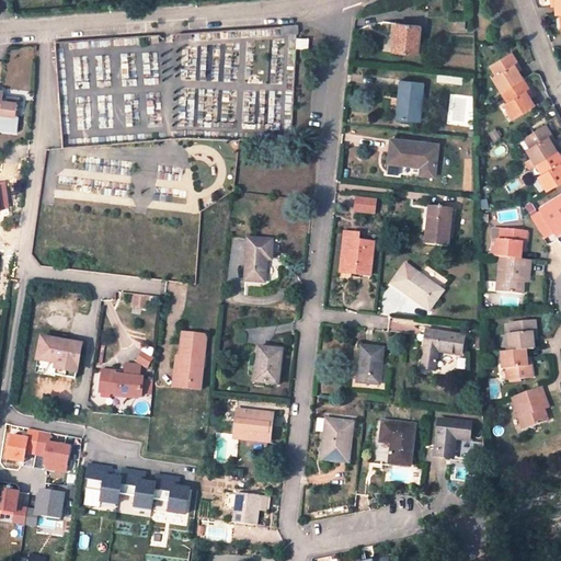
[(416,56),(420,27),(396,24),(392,53),(416,56)]
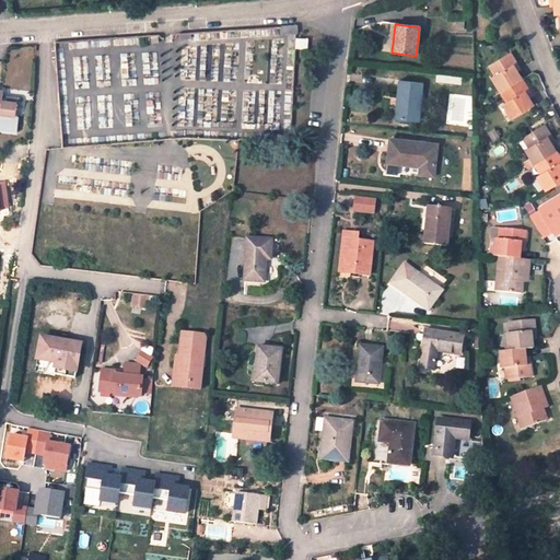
[(307,50),(307,39),(296,38),(296,49),(307,50)]
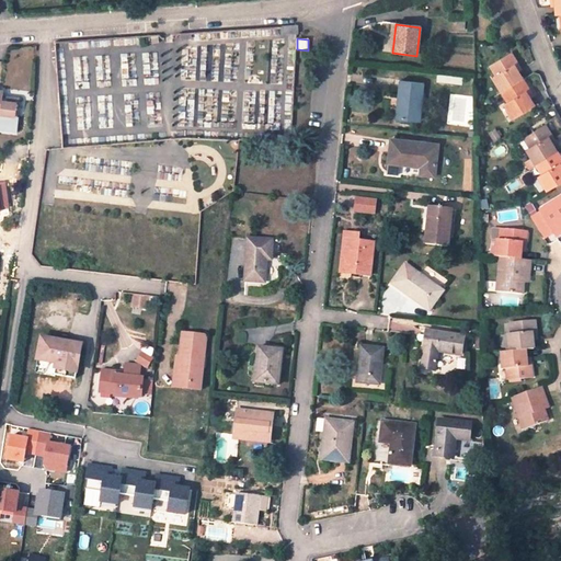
[(524,80),(514,65),(517,63),(512,53),(490,66),(495,76),(492,78),(502,93),(524,80)]
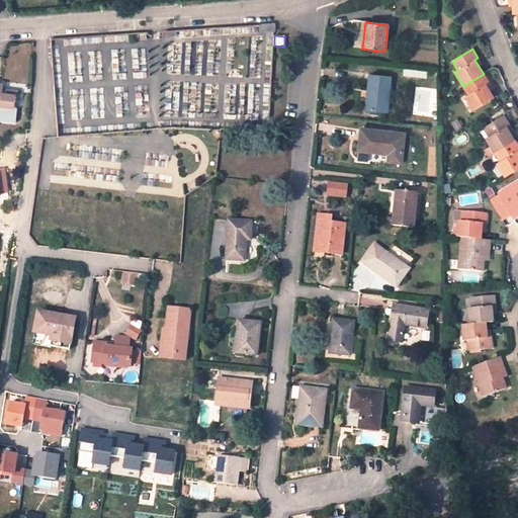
[(473,110),(494,97),(490,91),(485,84),(489,82),(484,74),(463,86),(468,94),(464,96),(473,110)]
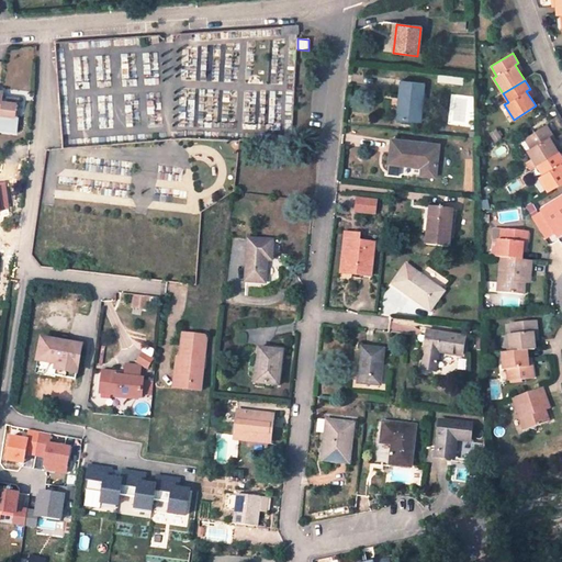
[(419,122),(424,85),(401,81),(396,120),(419,122)]
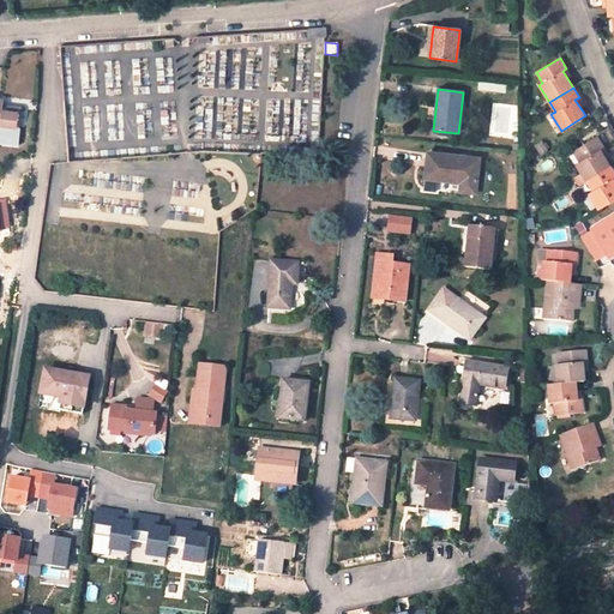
[(0,128),(18,131),(19,108),(1,107),(2,101),(0,100),(0,128)]
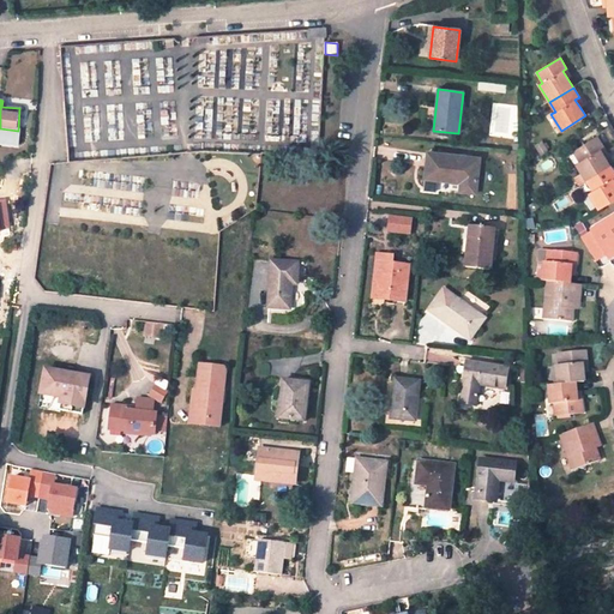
[(0,142),(18,144),(19,131),(18,131),(0,128),(0,142)]
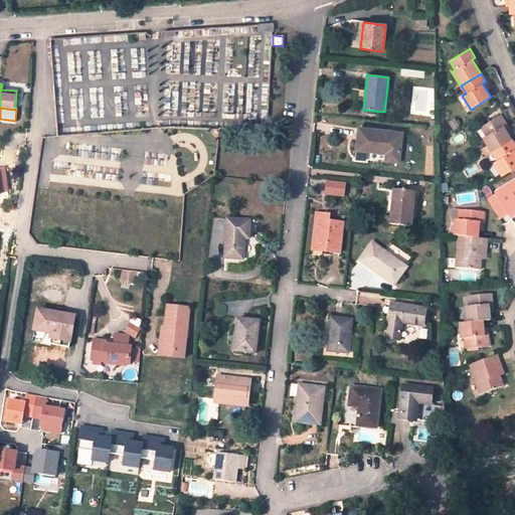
[(500,115),(481,127),(486,135),(483,136),(492,151),(511,140),(507,132),(503,126),(506,124),(500,115)]
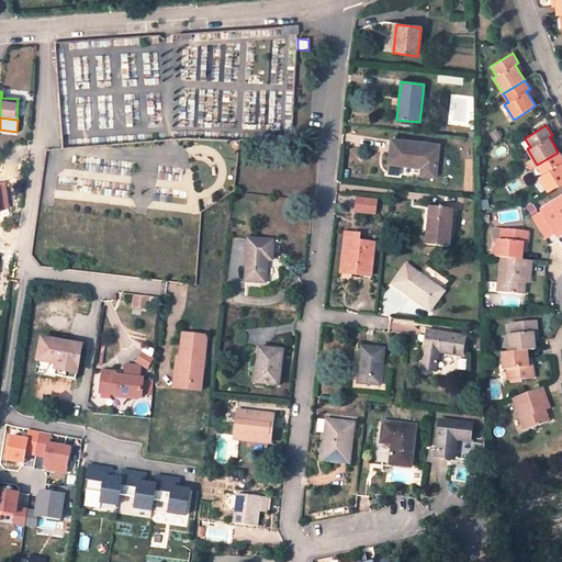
[(502,139),(496,131),(489,135),(494,144),(502,139)]
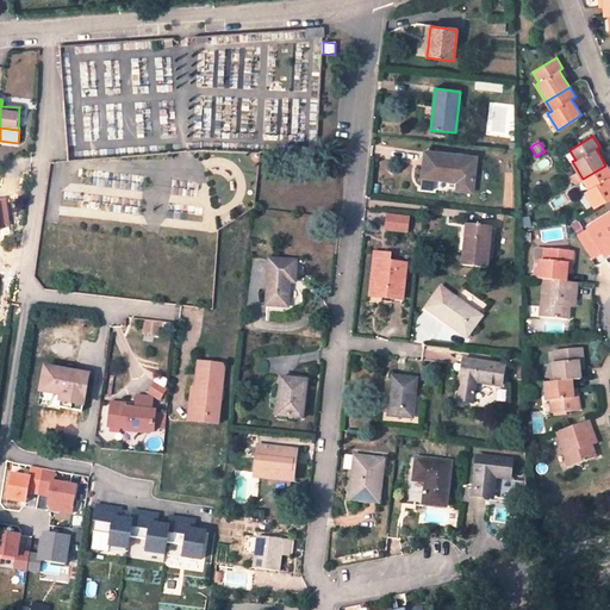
[(576,160),(570,150),(560,156),(566,165),(572,161),(576,160)]
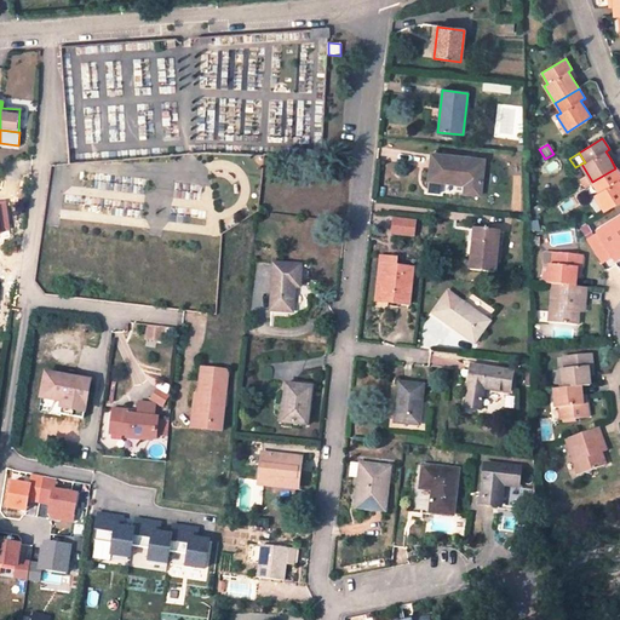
[(464,194),(469,159),(431,155),(429,181),(445,183),(451,183),(449,191),(464,194)]
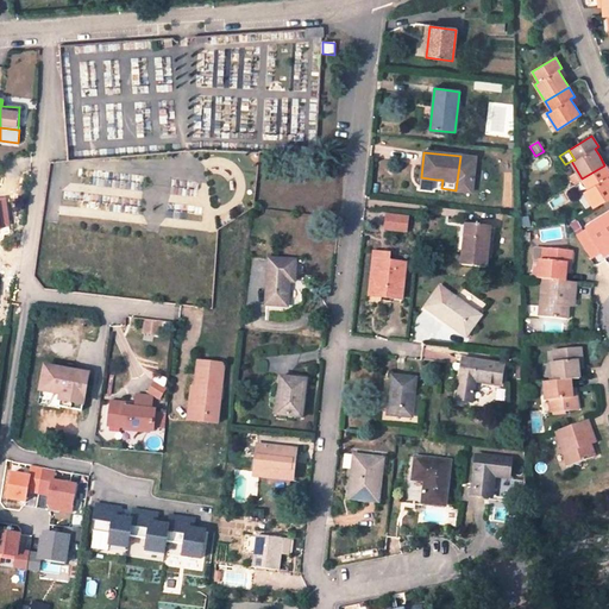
[(608,171),(604,165),(582,179),(588,189),(584,190),(595,207),(608,198),(608,179),(608,177),(608,176),(608,171)]
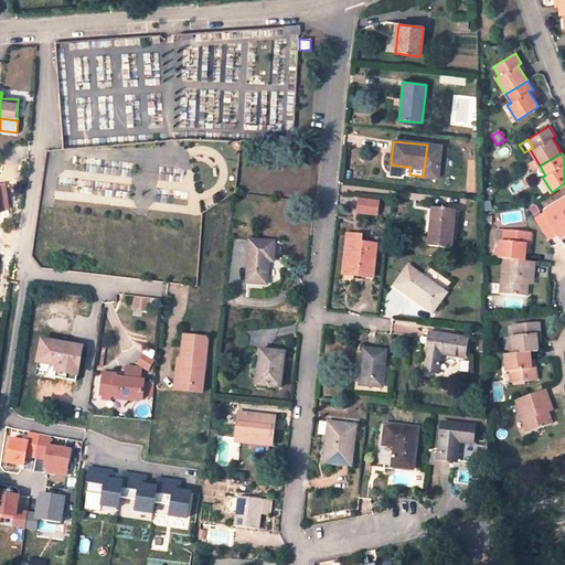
[(391,172),(404,174),(405,167),(392,164),(391,172)]
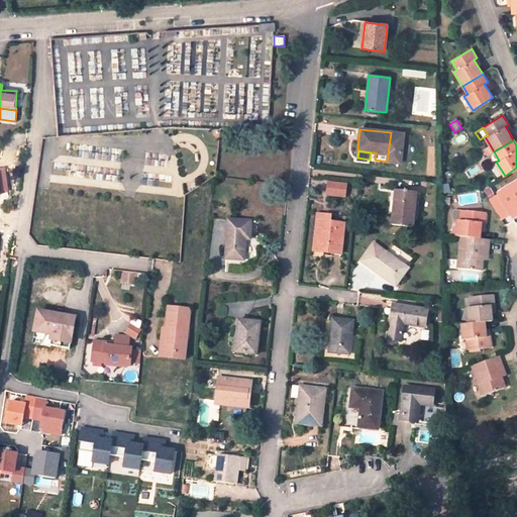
[(516,181),(497,193),(511,217),(516,214),(516,181)]
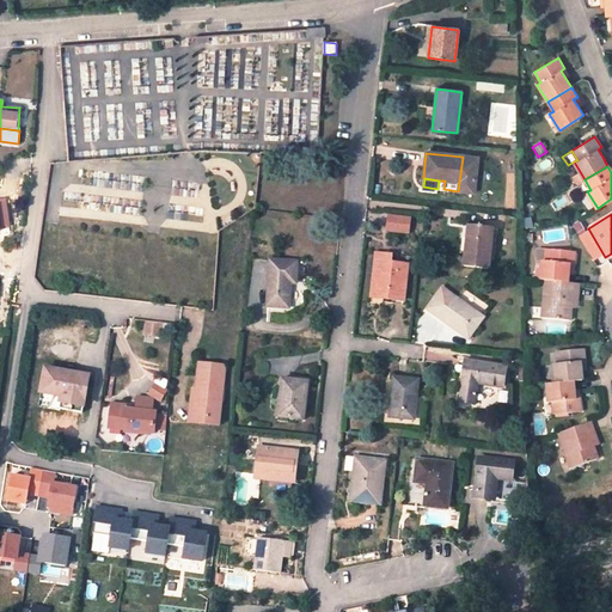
[(387,215),(386,232),(410,234),(411,216),(387,215)]
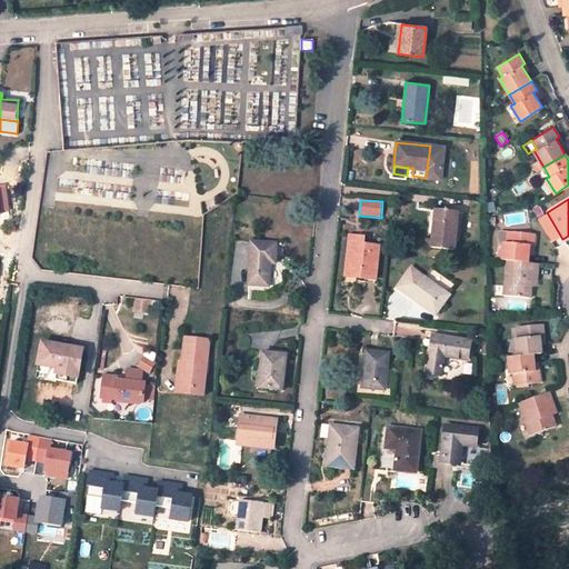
[(536,216),(542,211),(538,203),(531,208),(536,216)]
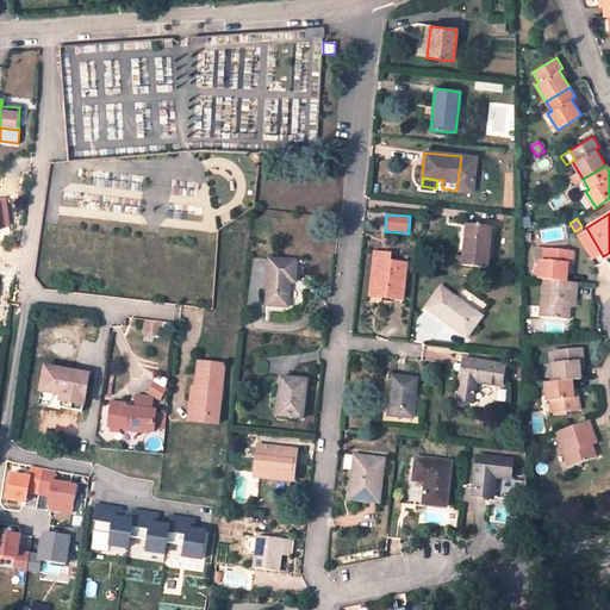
[(486,269),(492,228),(468,225),(462,267),(486,269)]
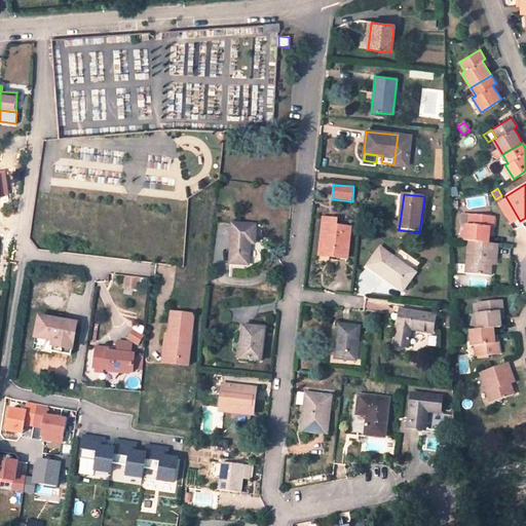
[(494,227),(494,217),(471,215),(470,225),(466,225),(465,241),(468,241),(488,243),(489,236),(489,227),(494,227)]
